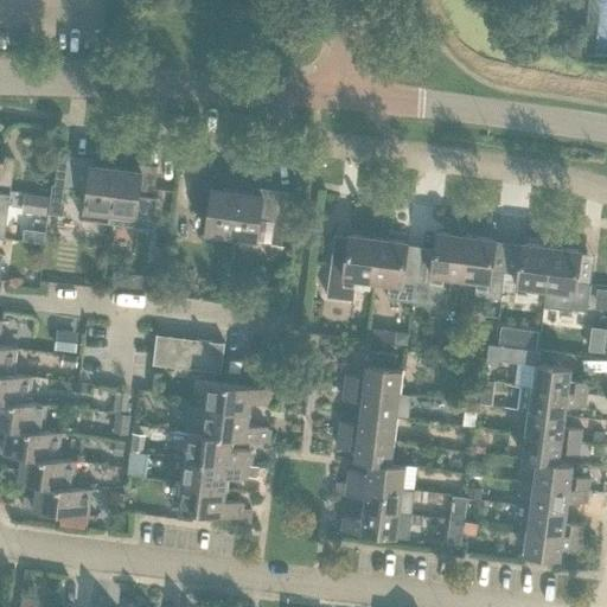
[(0,183),(11,185),(14,159),(1,157),(4,140),(0,139),(0,183)]
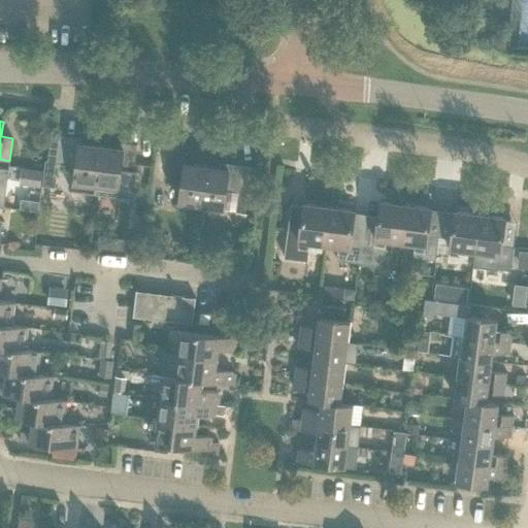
[(95,193),(101,145),(79,143),(80,137),(67,135),(63,163),(76,165),(74,179),(71,179),(70,190),(95,193)]
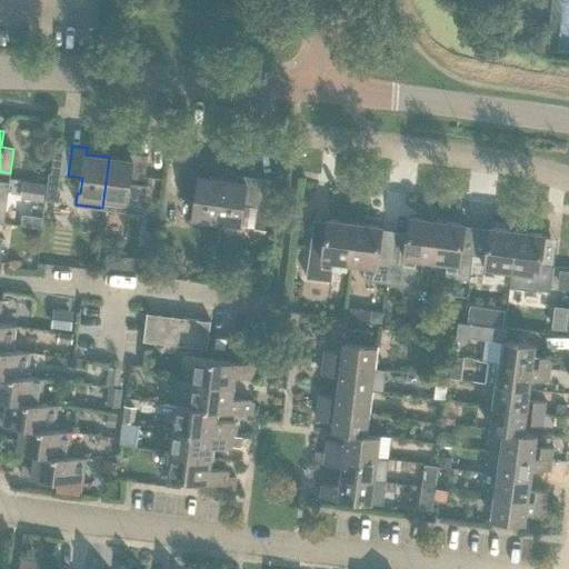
[(109,157),(102,208),(143,213),(147,183),(145,182),(148,156),(133,153),(132,160),(109,157)]
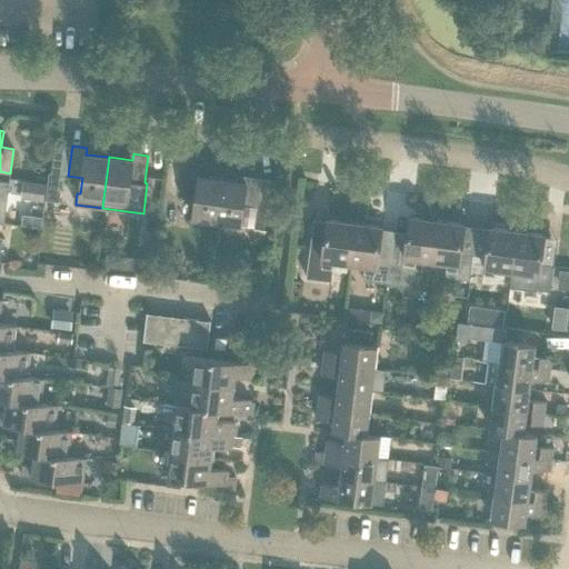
[(217,220),(222,179),(199,176),(200,169),(186,168),(181,197),(196,199),(192,218),(217,220)]
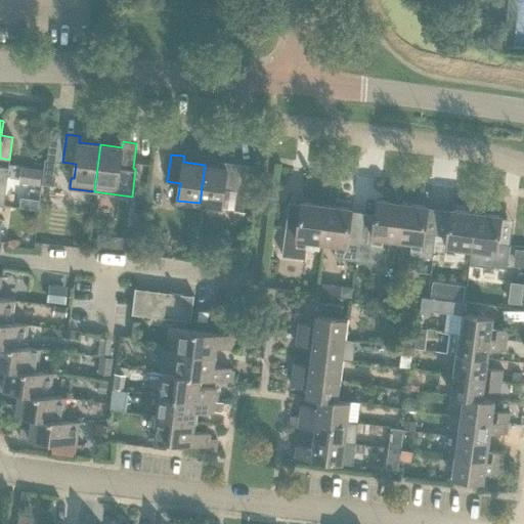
[(53,177),(55,161),(45,159),(43,176),(53,177)]
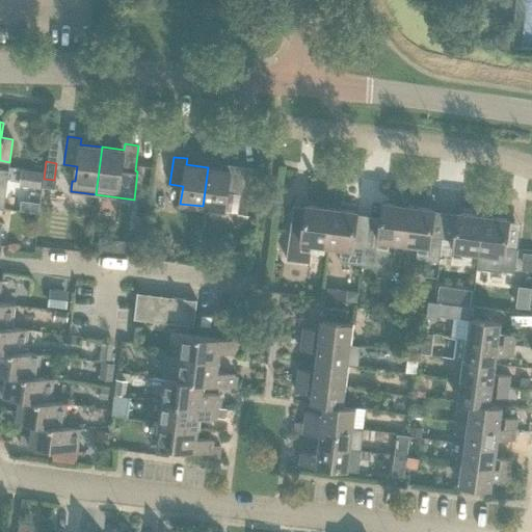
[(260,168),(231,164),(230,169),(208,167),(203,206),(225,209),(228,192),(239,193),(237,212),(254,214),(260,168)]
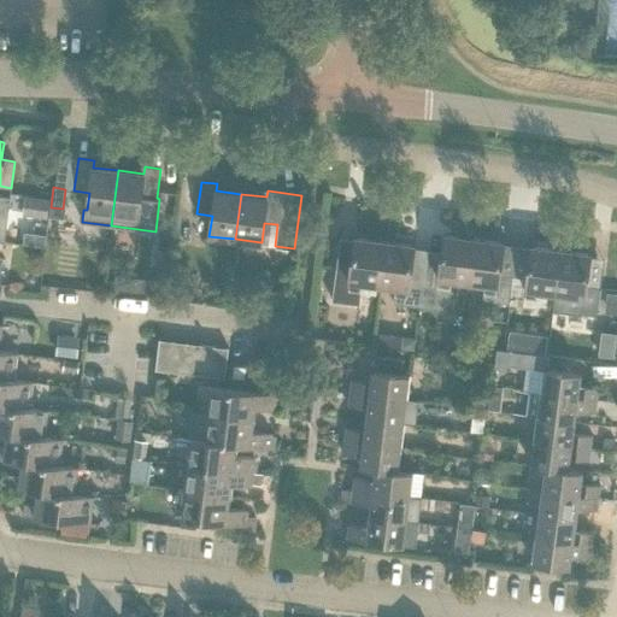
[(0,223),(6,224),(10,198),(0,195),(0,223)]
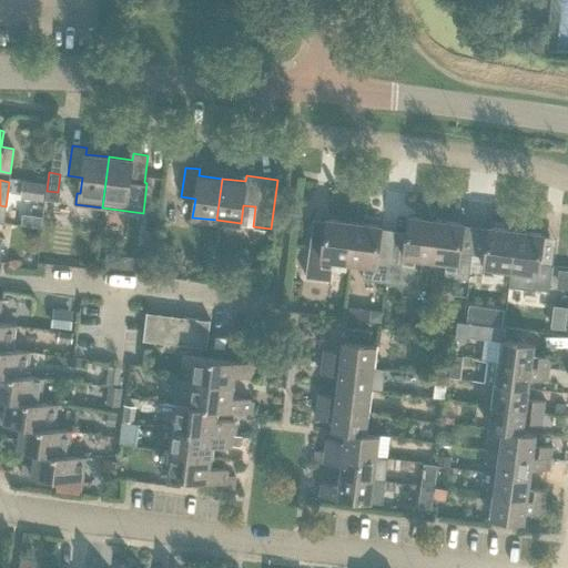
[(42,201),(46,183),(22,180),(20,199),(42,201)]
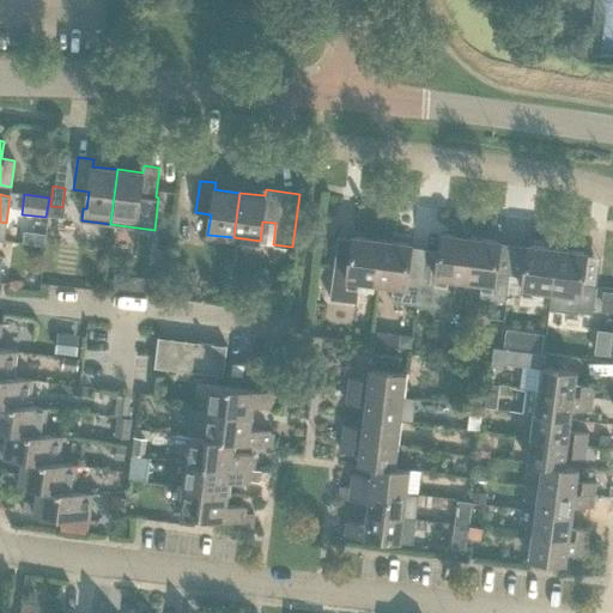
[(50,206),(48,216),(64,217),(65,207),(62,207),(50,206)]
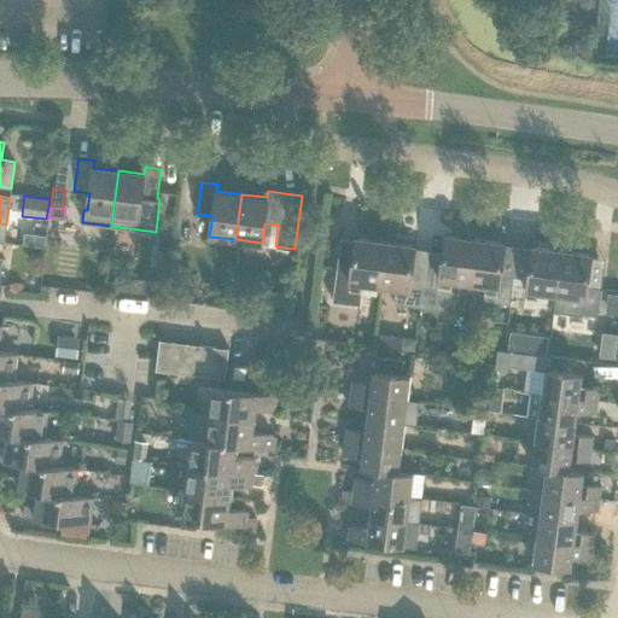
[(468,283),(474,239),(444,235),(438,281),(425,279),(421,308),(448,310),(452,280),(468,283)]
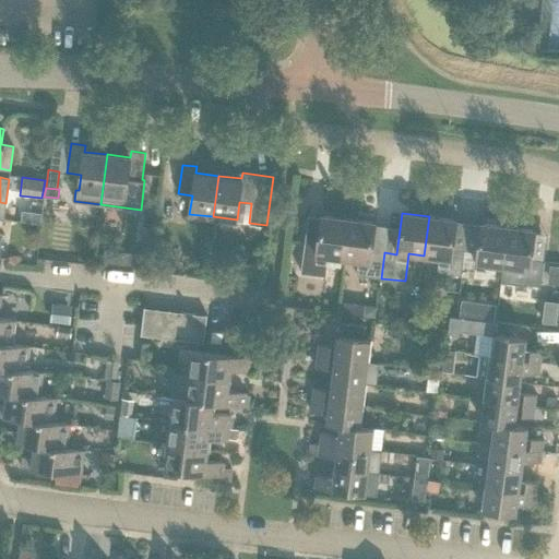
[(343,258),(348,218),(321,215),(318,244),(305,242),(300,273),(325,276),(328,256),(343,258)]
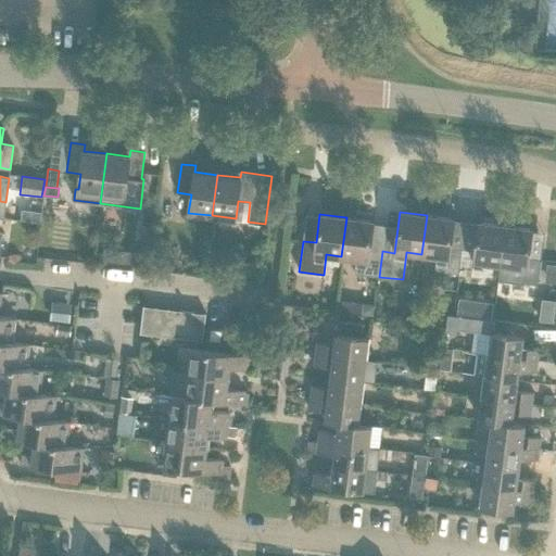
[(459,274),(462,249),(450,247),(453,218),(427,215),(421,254),(437,256),(434,270),(459,274)]
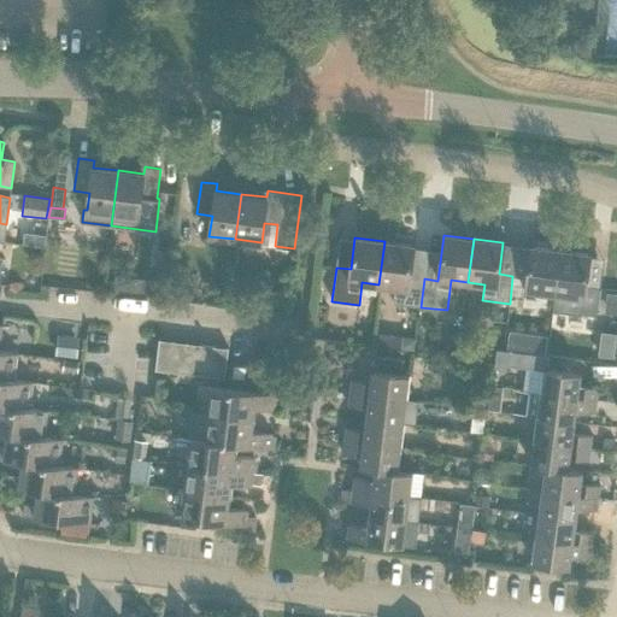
[(421,307),(424,278),(410,277),(413,246),(385,241),(378,285),(395,287),(393,304),(421,307)]
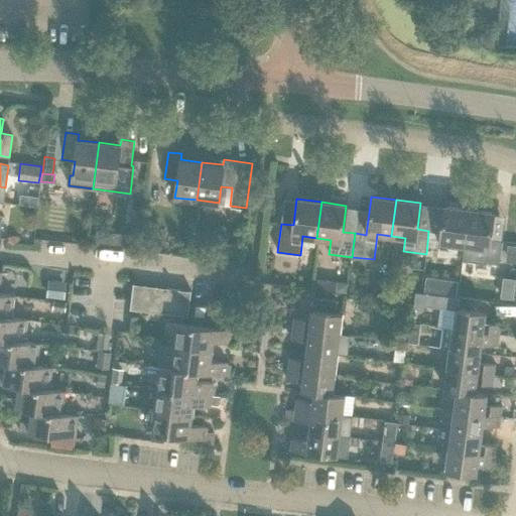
[(464,245),(469,210),(444,206),(440,232),(428,231),(426,254),(448,257),(449,244),(464,245)]
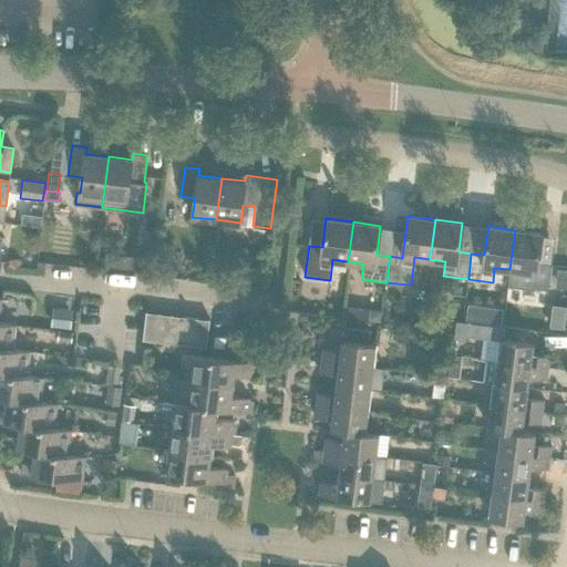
[(515,230),(509,269),(525,271),(523,287),(548,290),(552,265),(538,263),(543,234),(515,230)]
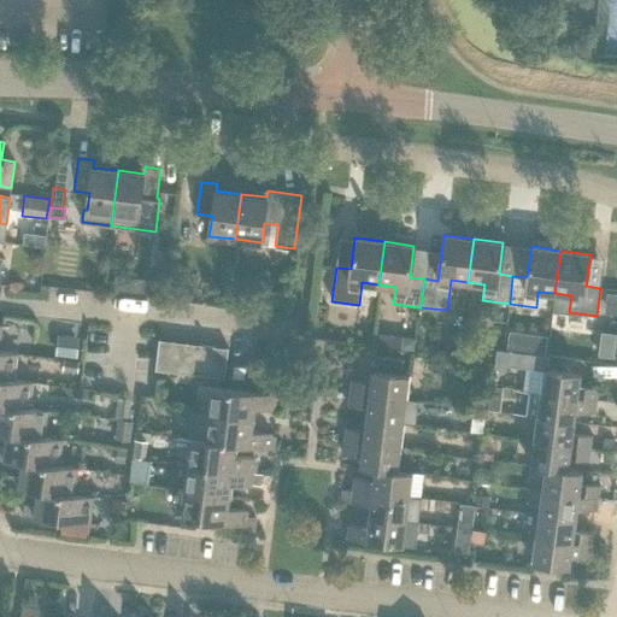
[(282,306),(286,292),(268,288),(265,304),(282,306)]
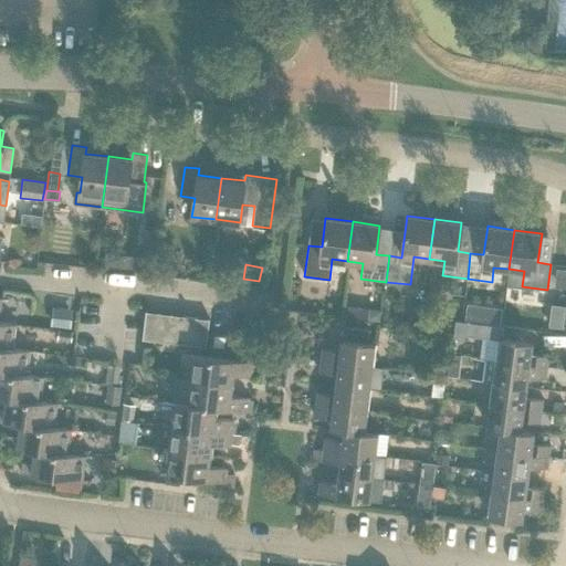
[(565,269),(556,269),(555,278),(565,279),(565,269)]
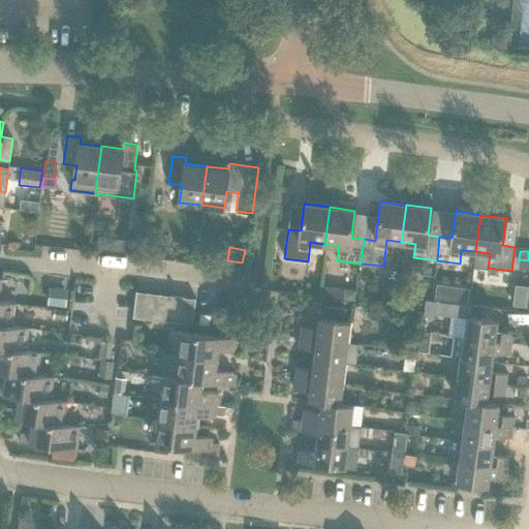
[(62,306),(63,288),(49,286),(47,304),(62,306)]
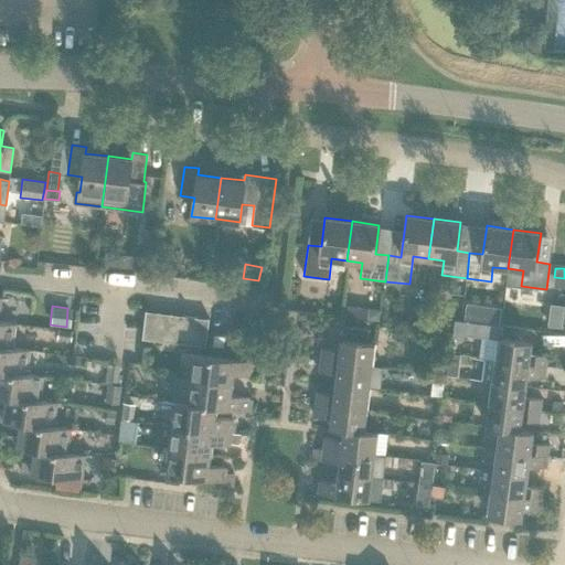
[(369,308),(368,319),(379,320),(381,309),(369,308)]
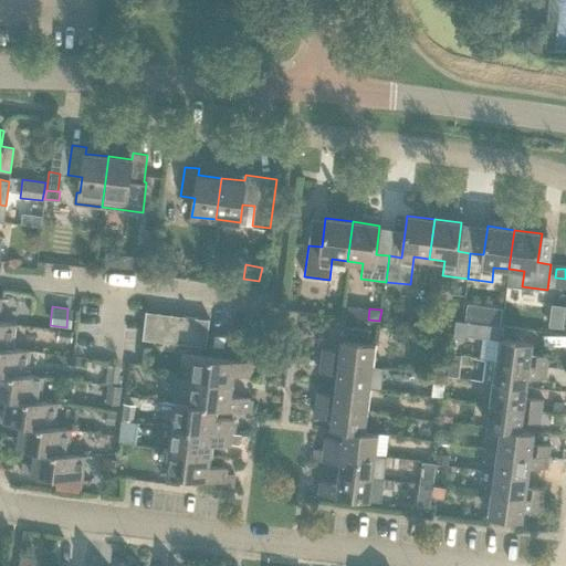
[(156,341),(159,313),(146,311),(143,339),(156,341)]
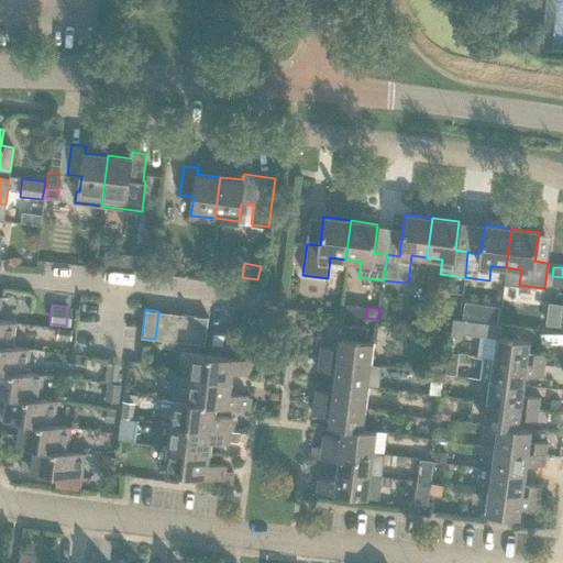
[(381,315),(379,320),(392,321),(393,316),(385,312),(381,309),(381,315)]
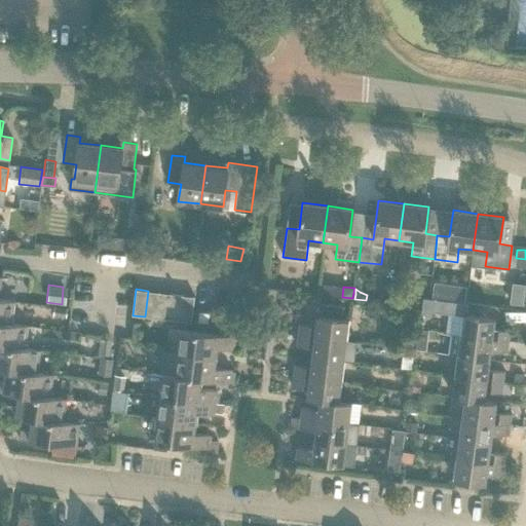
[(156,317),(159,292),(148,291),(145,316),(156,317)]
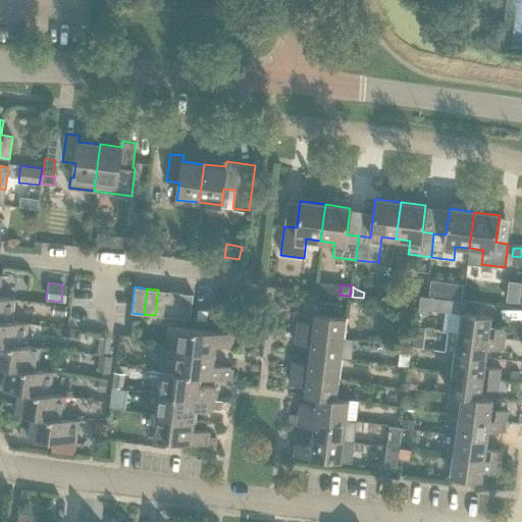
[(166,317),(169,291),(158,290),(155,315),(166,317)]
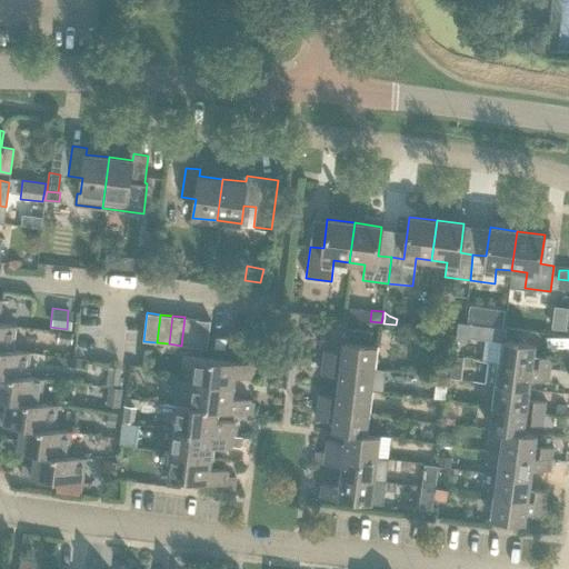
[(193,347),(197,319),(185,317),(181,346),(193,347)]
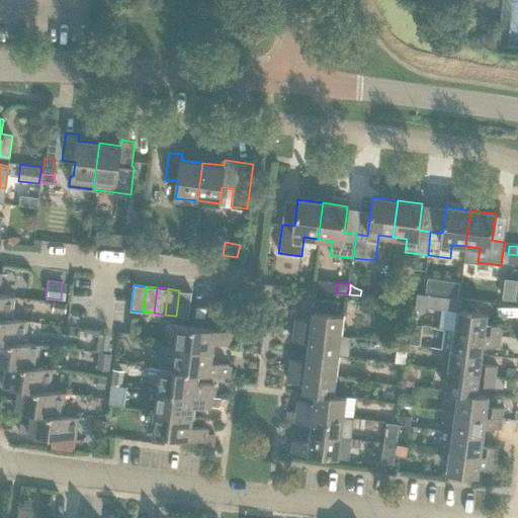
[(179,290),(176,316),(188,318),(191,291),(179,290)]
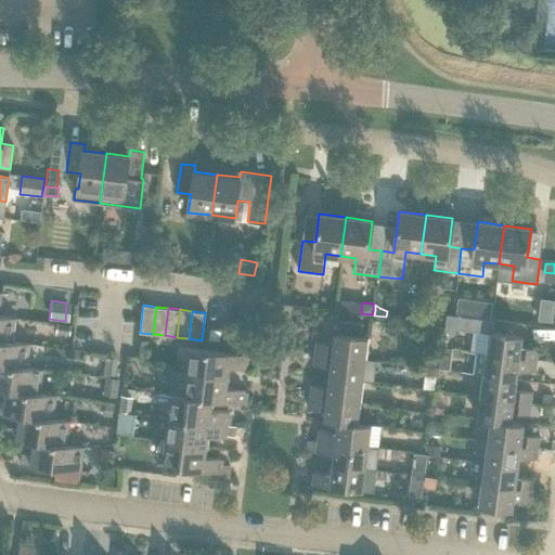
[(15,318),(0,315),(0,339),(12,341),(12,340),(15,318)]
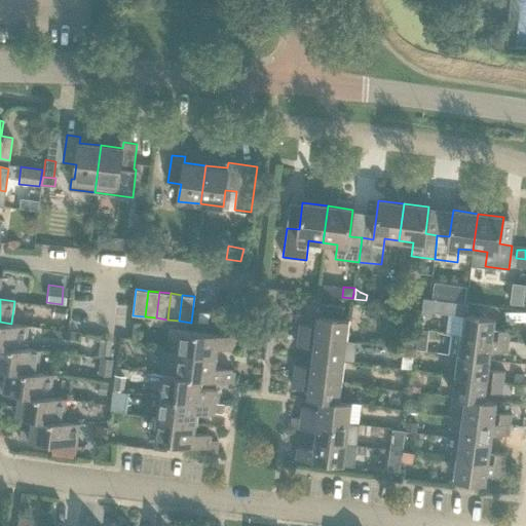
[(317,315),(316,315),(315,325),(299,324),(298,334),(346,340),(346,339),(349,320),(341,318),(343,305),(320,302),(317,315)]
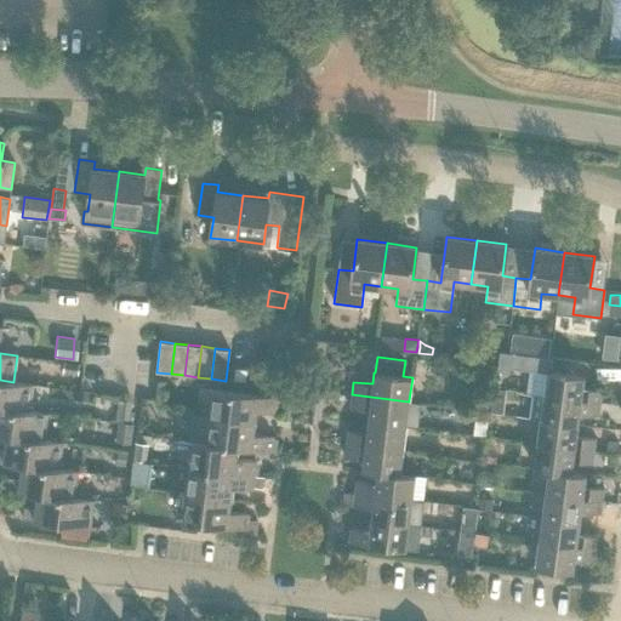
[(245,381),(248,369),(235,368),(234,380),(245,381)]
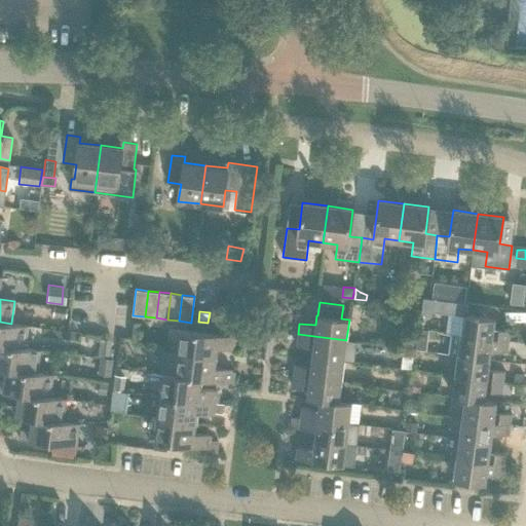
[(460,335),(509,341),(511,330),(494,328),(495,318),(462,313),(460,335)]
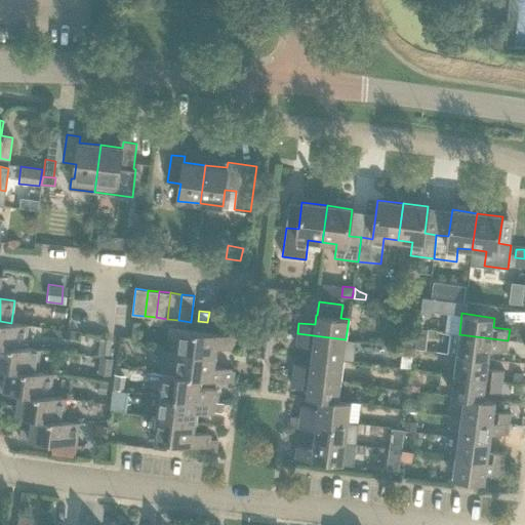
[(27,324),(11,322),(11,323),(0,321),(0,344),(25,348),(25,347),(27,324)]
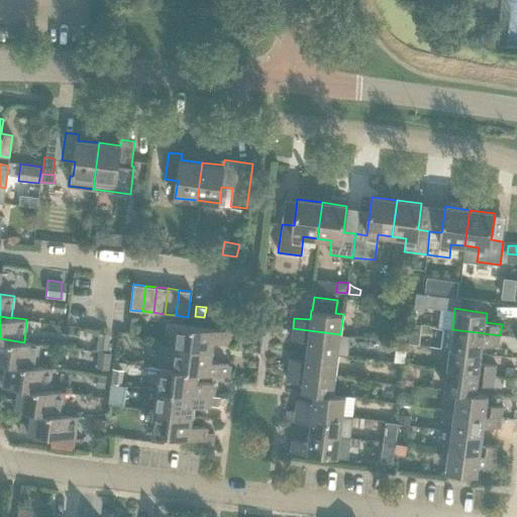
[(175,346),(213,351),(214,341),(230,343),(231,330),(178,324),(175,345),(175,346)]
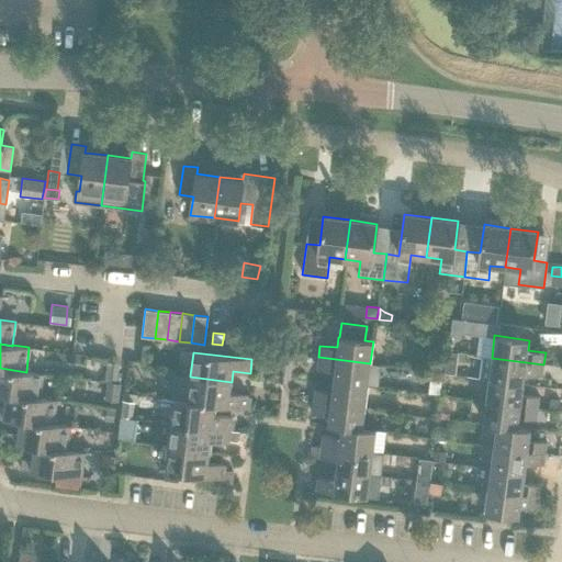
[(381,363),(370,362),(370,363),(318,357),(316,369),(334,371),(333,381),(368,385),(368,384),(379,385),(381,363)]
